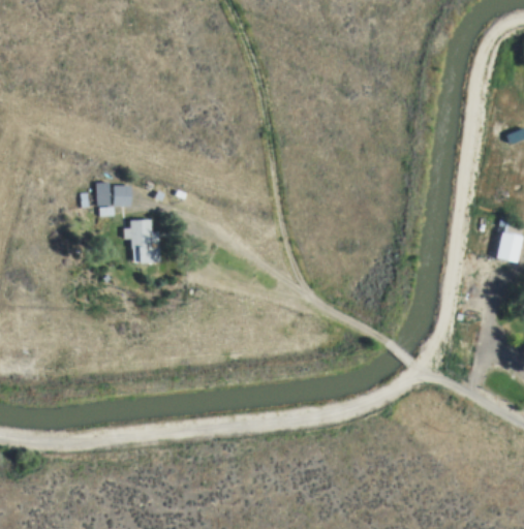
[(523,137),(512,142),(509,134),(523,129),(523,137)]
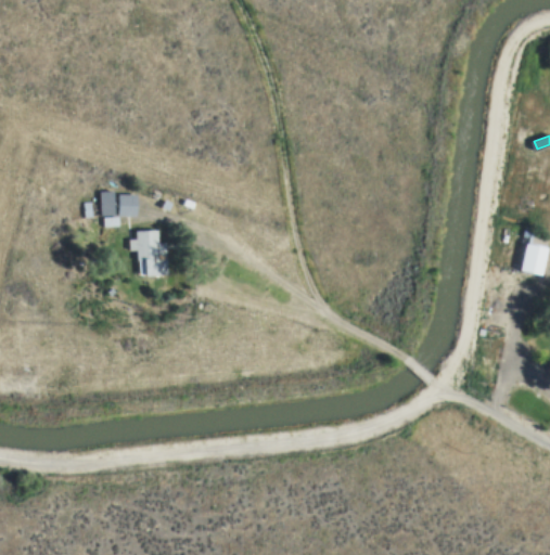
[(101,191),(114,190),(115,215),(102,215),(101,191)]
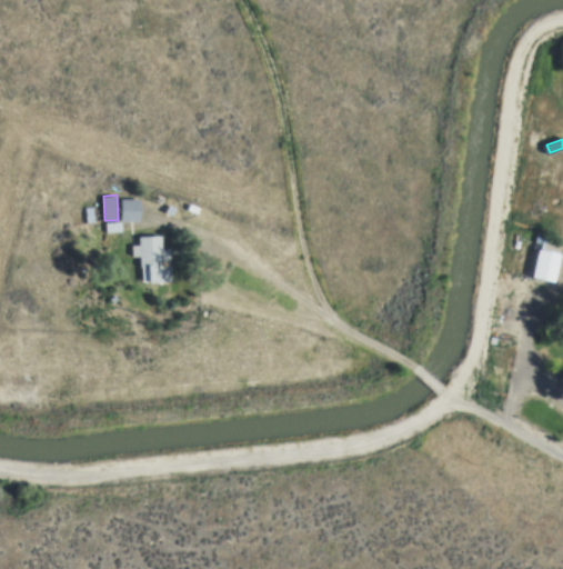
[(122,199),(141,200),(140,221),(121,220),(122,199)]
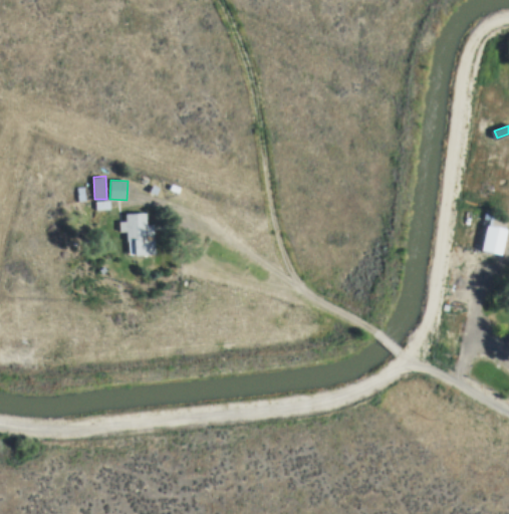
[(150,192),(154,185),(160,188),(157,196),(150,192)]
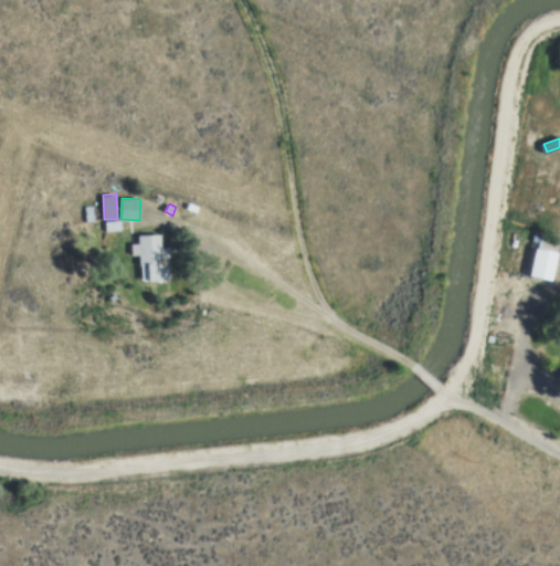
[(193,212),(196,206),(207,210),(204,217),(193,212)]
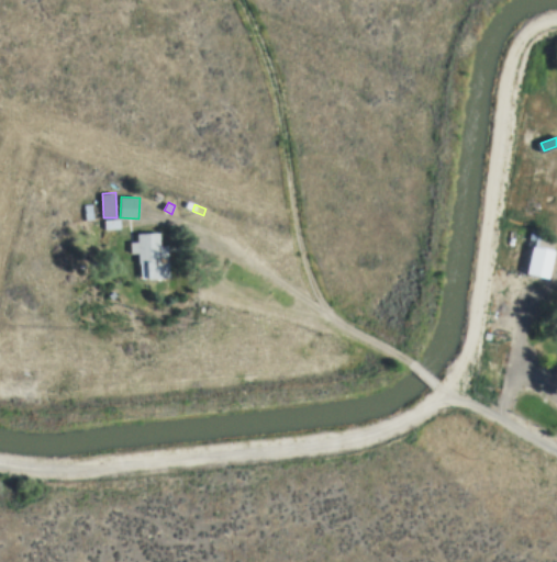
[(106,232),(106,221),(121,220),(122,229),(106,232)]
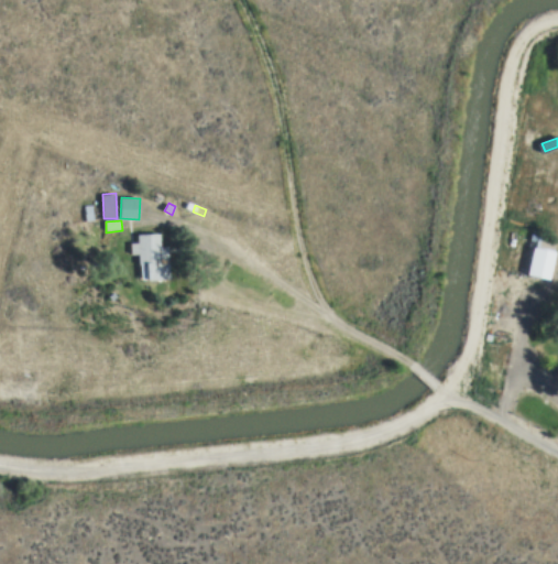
[(145,266),(140,266),(140,256),(132,256),(132,243),(139,242),(139,234),(162,234),(162,247),(171,247),(172,275),(146,277),(145,266)]
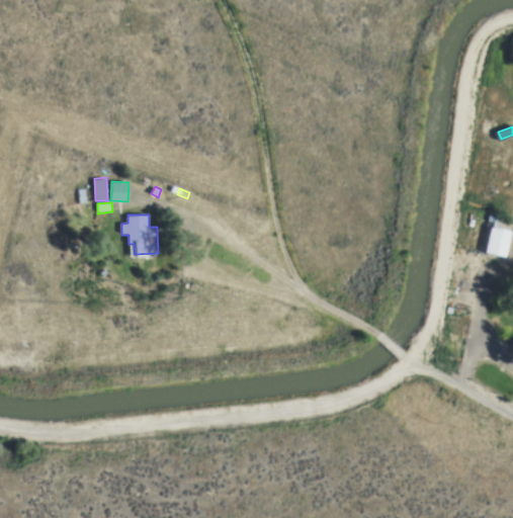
[(512,231),(512,235),(507,258),(488,253),(494,228),(491,227),(494,214),(512,219),(512,231)]
